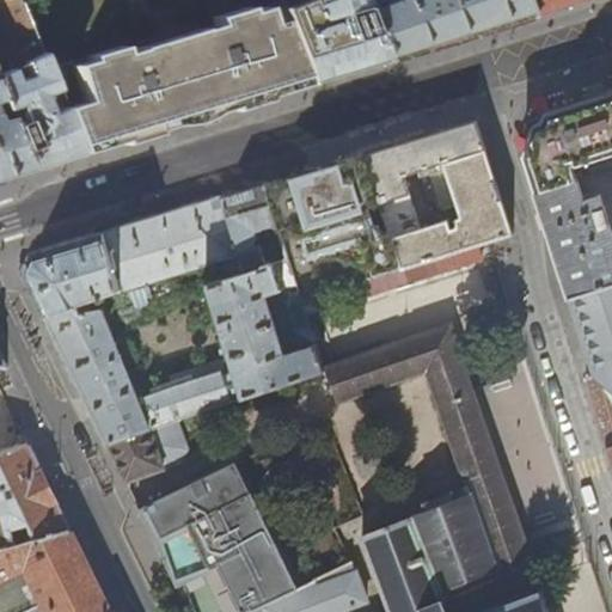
[(16,0),(0,0),(0,53),(8,71),(22,63),(38,55),(16,0)]
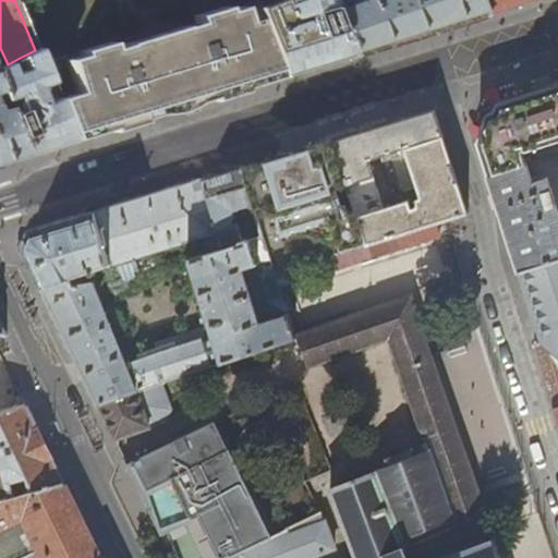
[(348,56),(325,0),(267,0),(250,7),(255,17),(257,23),(279,76),(308,68),(348,56)]
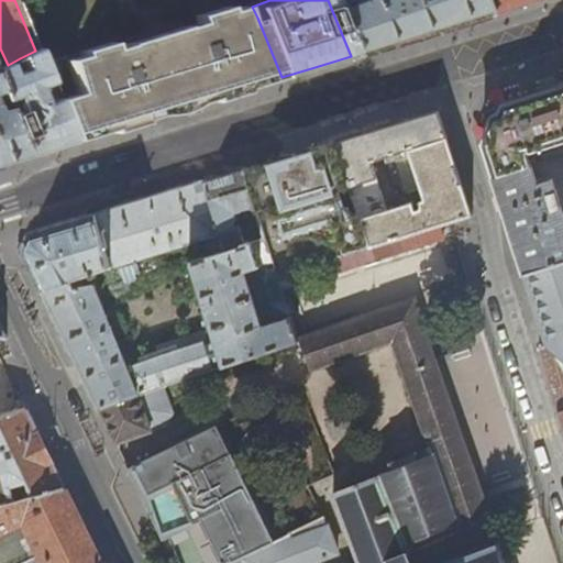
[(481,15),(474,0),(328,0),(351,56),(419,35),(442,28),(481,15)]
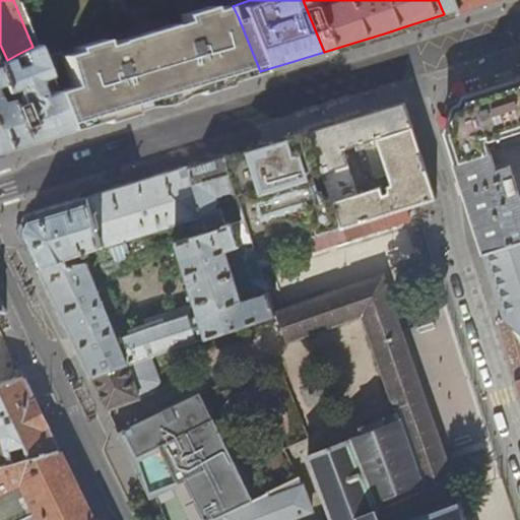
[(438,0),(444,14),(469,6),(490,0),(438,0)]
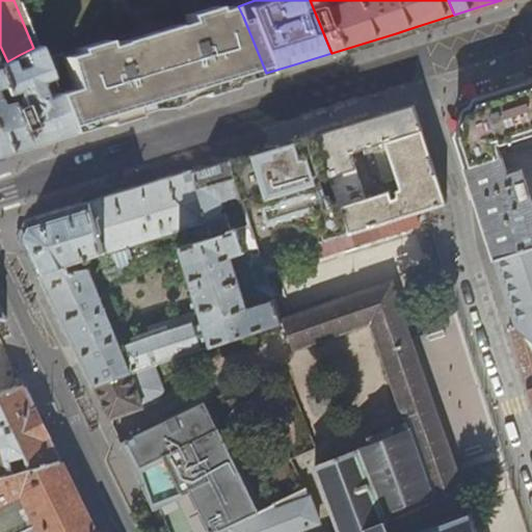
[(266,73),(245,22),(234,26),(233,21),(228,6),(213,11),(212,6),(185,15),(187,22),(175,25),(174,24),(126,41),(152,108),(164,104),(227,85),(266,73)]
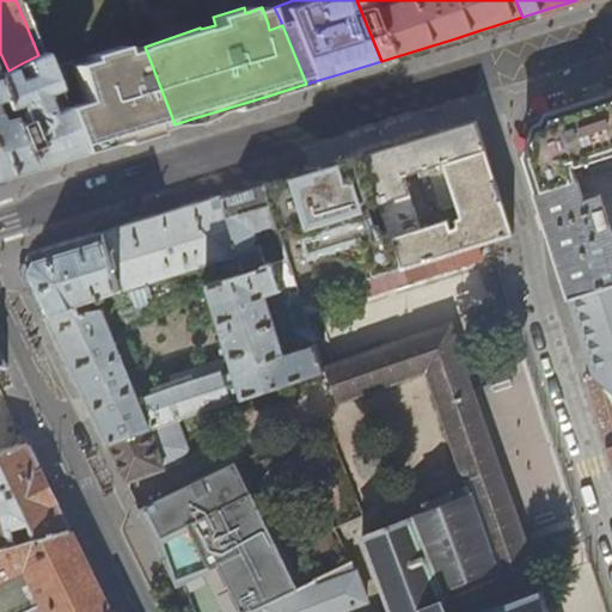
[(269,30),(282,25),(280,19),(268,24),(269,30)]
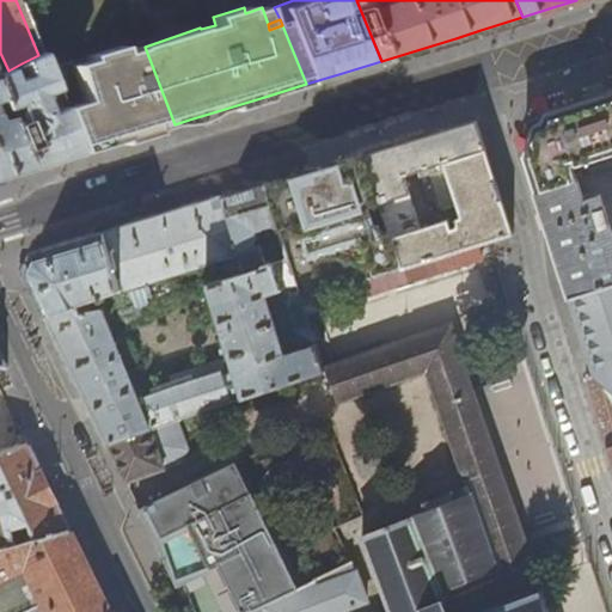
[(81,103),(61,110),(78,154),(164,128),(175,124),(145,47),(121,54),(118,47),(87,56),(89,61),(71,67),(81,103)]
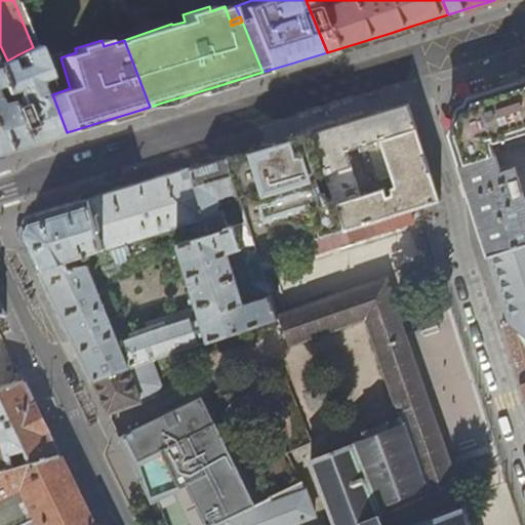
[(33,47),(18,54),(23,65),(11,70),(7,61),(0,64),(0,86),(1,90),(3,95),(14,90),(22,106),(9,111),(23,146),(42,140),(67,132),(52,94),(33,47)]
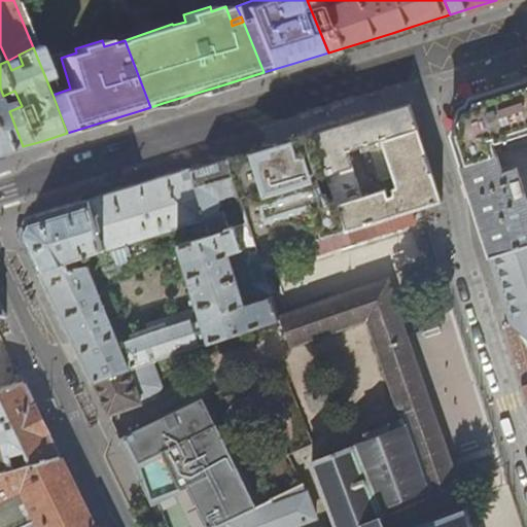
[(526,80),(504,89),(471,99),(453,135),(458,151),(463,165),(499,154),(495,143),(526,133),(526,80)]
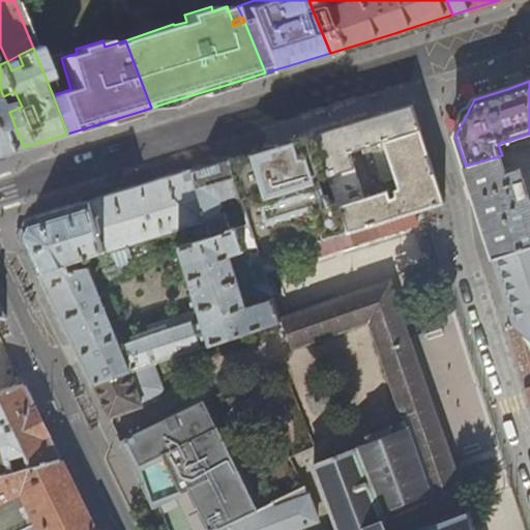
[(0,91),(1,91),(0,87),(0,154),(23,147),(9,112),(6,104),(0,106),(0,91)]
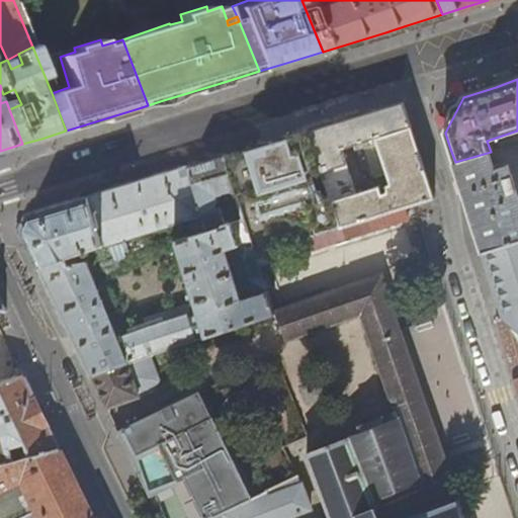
[(418,150),(404,103),(358,117),(337,123),(308,133),(340,228),(341,227),(402,208),(412,204),(433,198),(418,150)]
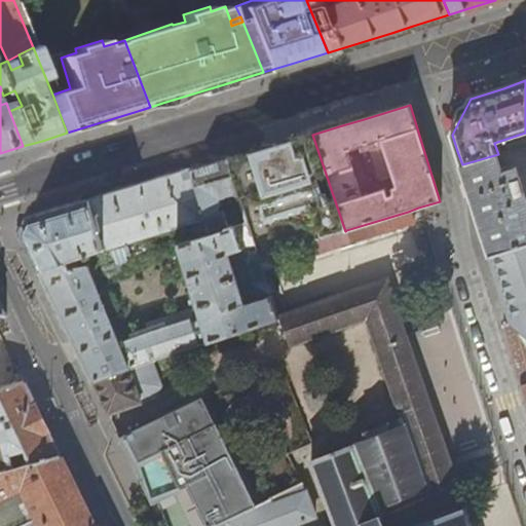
[(345,231),(312,135),(273,146),(228,160),(248,223),(259,258),(268,256),(345,231)]
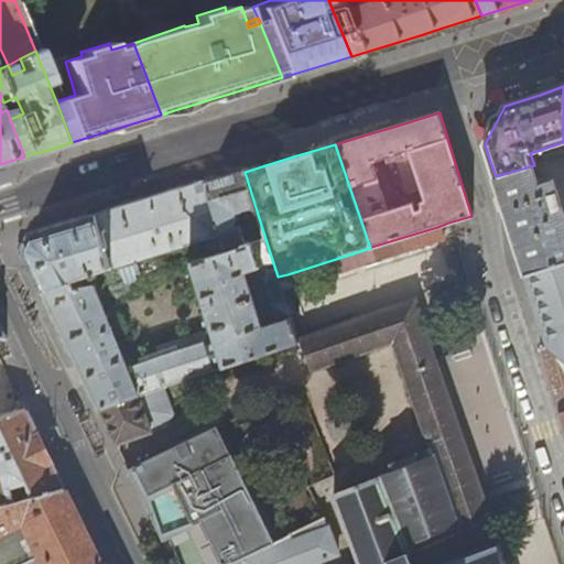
[(534,165),(496,176),(503,202),(525,274),(563,262),(563,208),(555,179),(541,184),(534,165)]
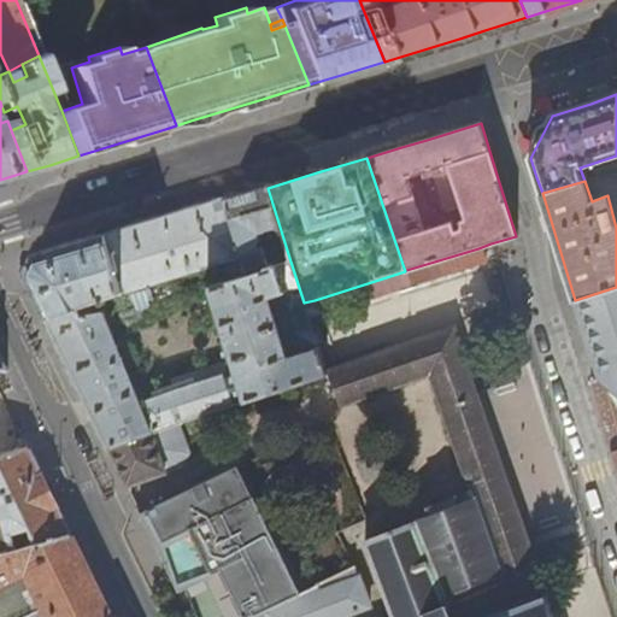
[(250,275),(291,262),(268,188),(240,195),(224,200),(250,275)]
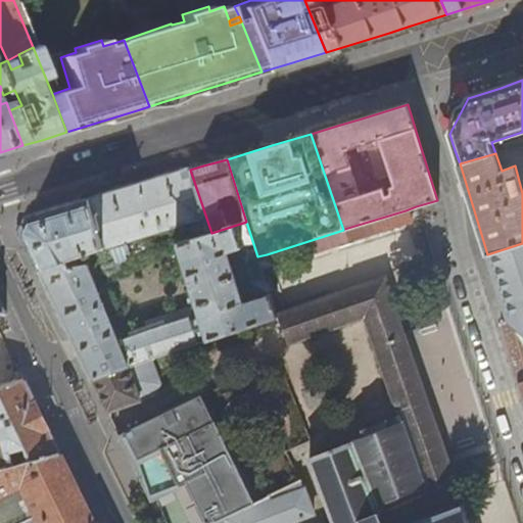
[(190,170),(135,186),(86,200),(39,215),(27,219),(20,233),(29,251),(41,275),(75,345),(92,380),(128,368),(276,317),(276,316),(260,268),(257,256),(246,222),(211,233),(190,170)]
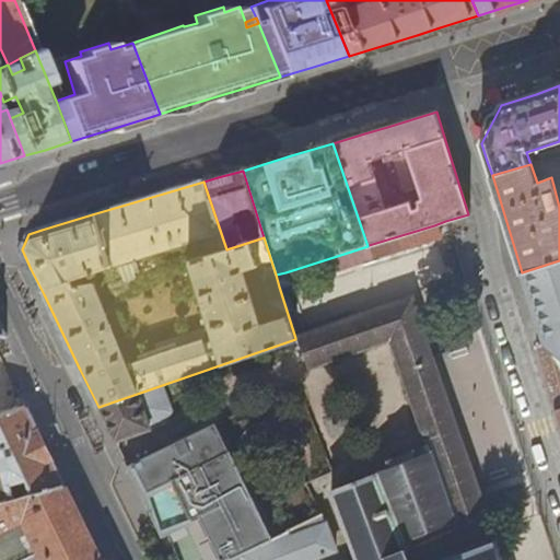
[(373,259),(439,240),(438,236),(440,236),(438,226),(435,228),(434,225),(369,245),(373,259)]
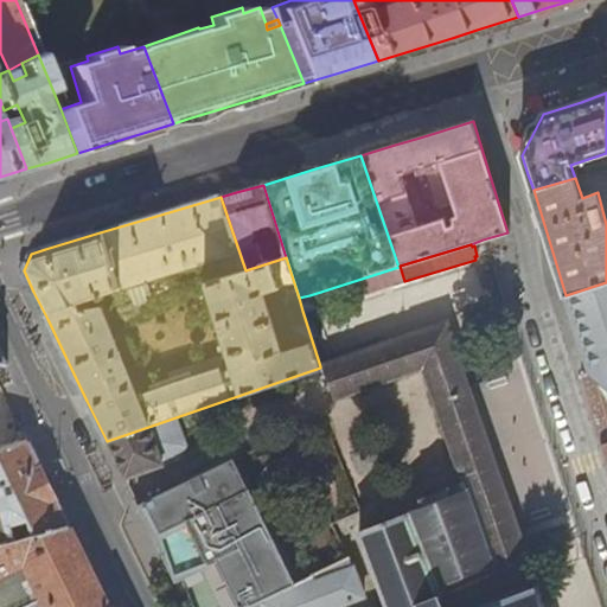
[(606,282),(566,295),(575,327),(586,359),(590,368),(581,371),(606,388),(606,282)]
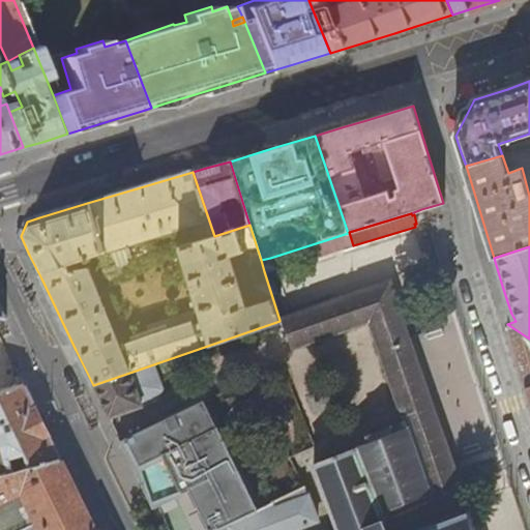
[(273,268),(270,258),(261,260),(264,271),(273,268)]
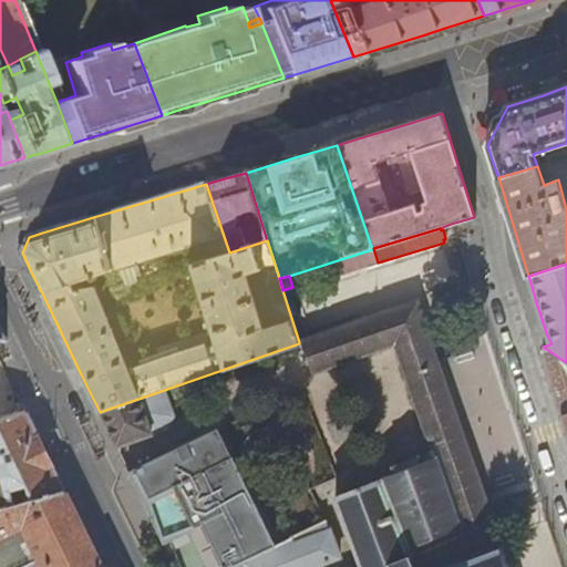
[(393,346),(433,460),(460,538),(493,528),(494,527),(418,302),(299,342),(299,343),(300,344),(302,344),(313,374),(393,346)]
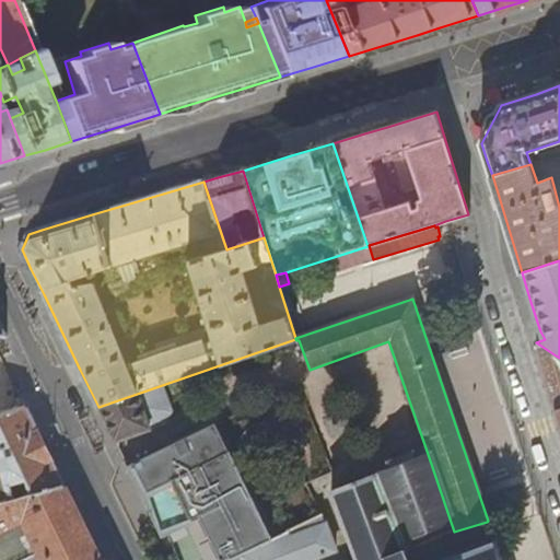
[(559,358),(536,342),(553,408),(559,424),(559,358)]
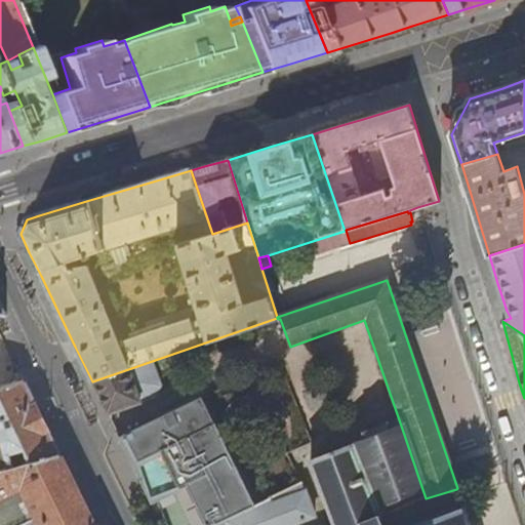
[(140,403),(128,369),(92,381),(98,394),(108,414),(140,403)]
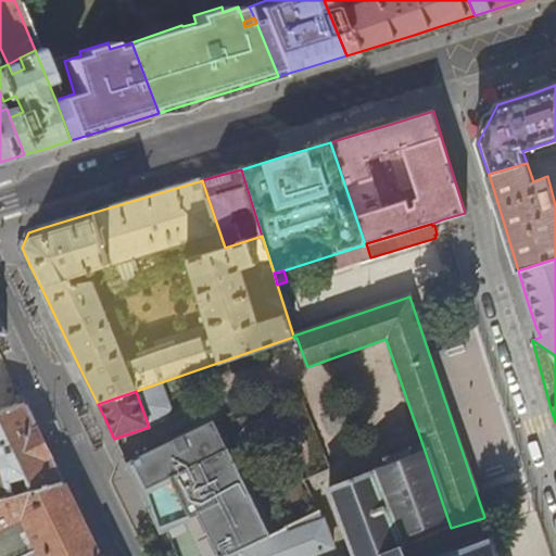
[(98,555),(77,512),(39,434),(25,405),(0,411),(0,555),(20,555),(40,546),(45,555),(98,555)]
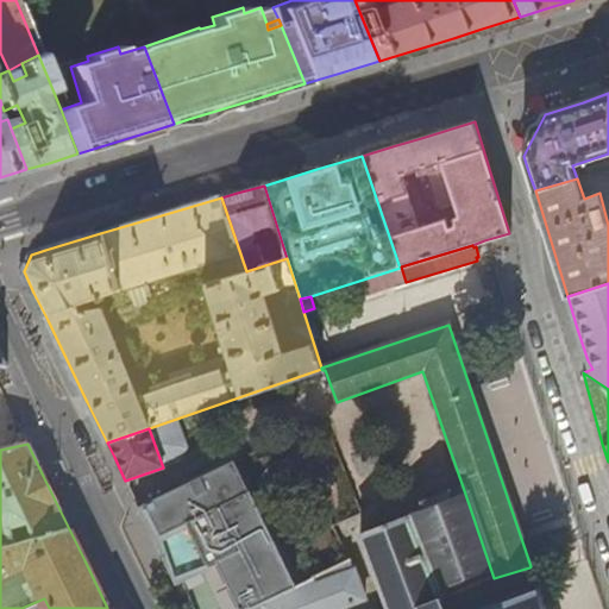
[(194,608),(250,608),(297,586),(236,462),(152,501),(176,563),(194,608)]
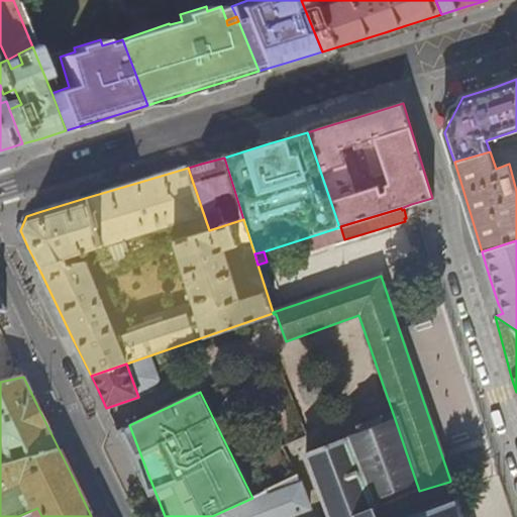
[(419,491),(395,419),(384,424),(381,418),(356,426),(359,433),(347,437),(348,439),(306,454),(329,516),(462,516),(456,501),(455,501),(452,491),(449,482),(419,491)]
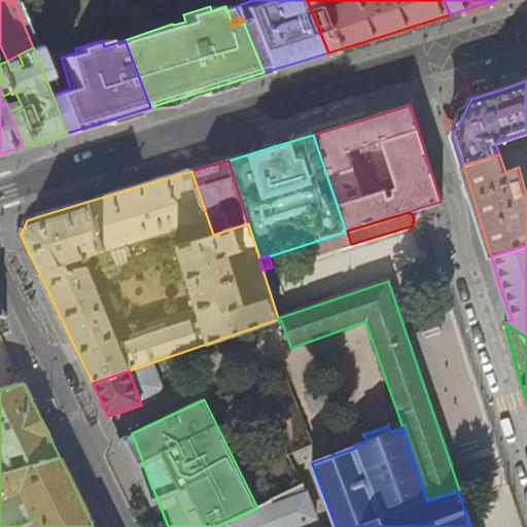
[(216,526),(296,526),(314,520),(302,485),(257,507),(216,526)]
